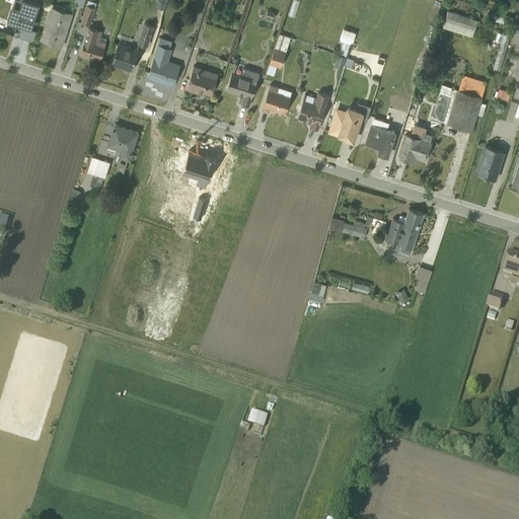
[(13,0),(7,20),(31,28),(40,3),(30,0),(13,0)]
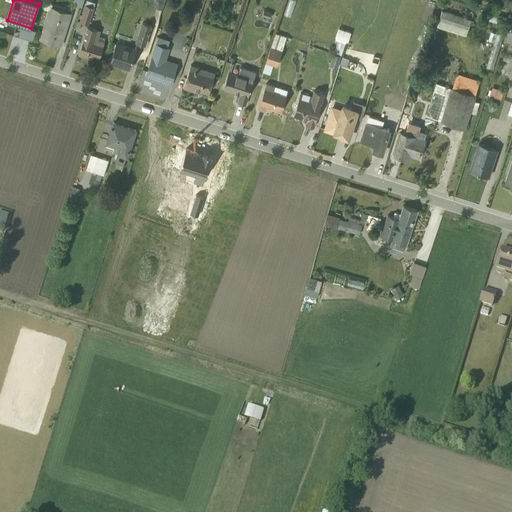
[(89,25),(95,3),(87,0),(85,5),(80,22),(77,21),(75,28),(79,30),(81,23),(89,25)]
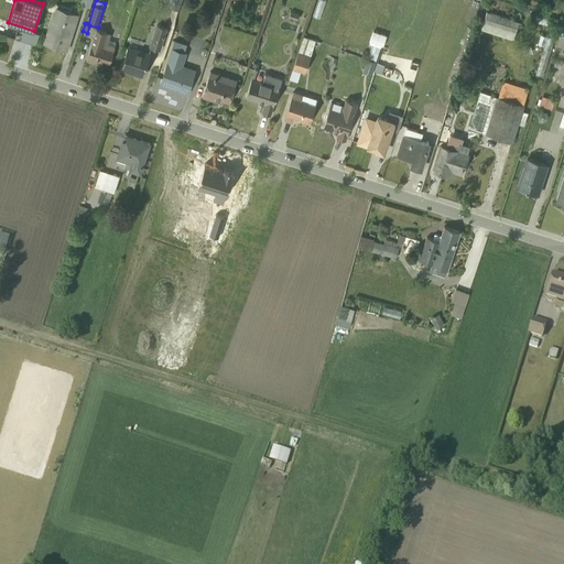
[(177,10),(180,0),(163,0),(162,2),(162,3),(167,8),(177,10)]
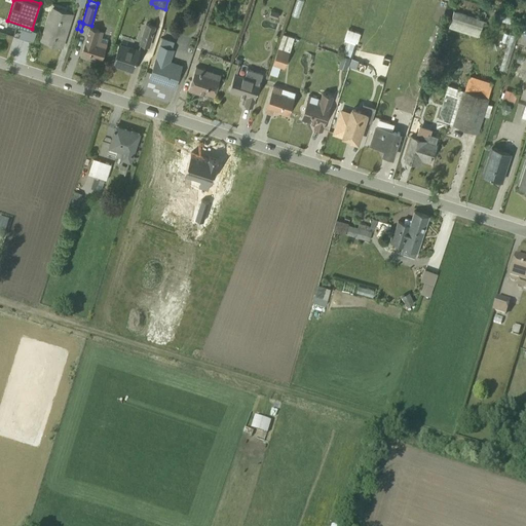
[(297,0),(293,13),(299,15),(303,0),(297,0)]
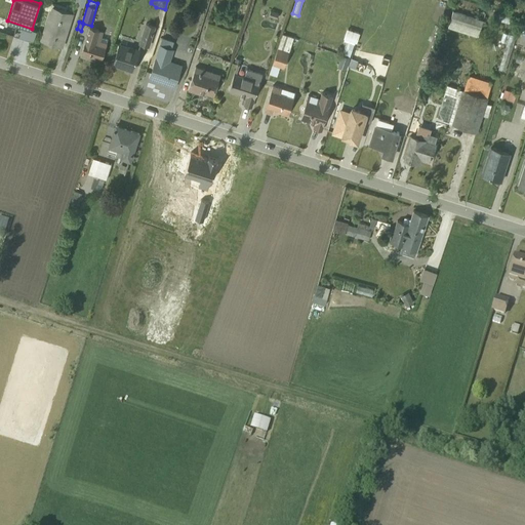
[(73,13),(51,6),(41,40),(62,47),(73,13)]
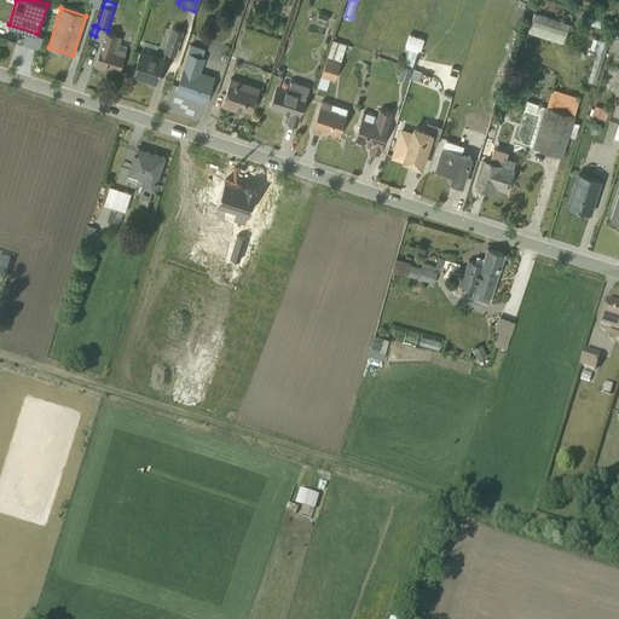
[(570,25),(533,13),(527,32),(563,44),(570,25)]
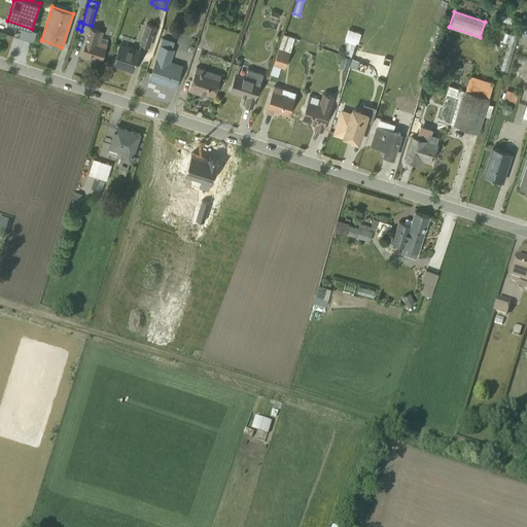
[(156,26),(146,23),(139,44),(149,47),(156,26)]
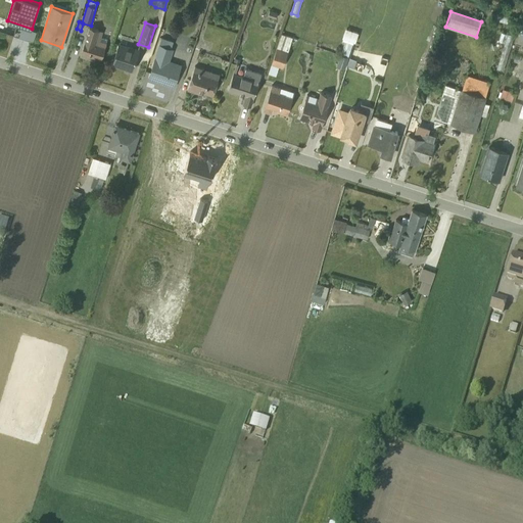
[(33,41),(36,31),(21,27),(18,37),(33,41)]
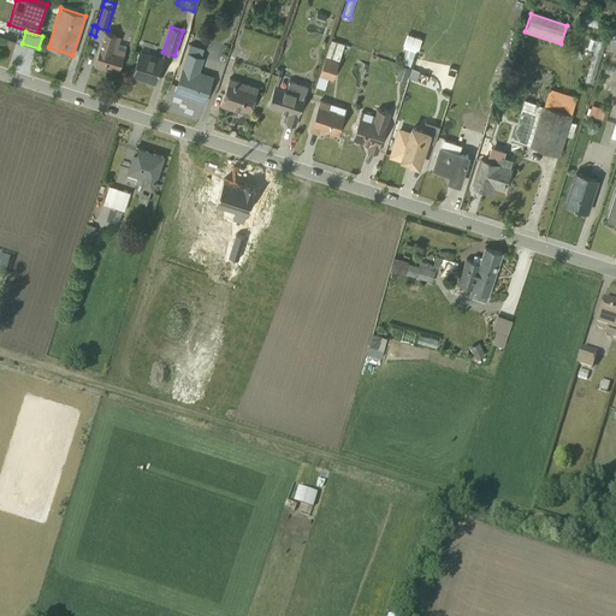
[(94,66),(111,72),(112,67),(119,70),(125,52),(124,51),(126,46),(119,43),(122,37),(105,33),(94,66)]
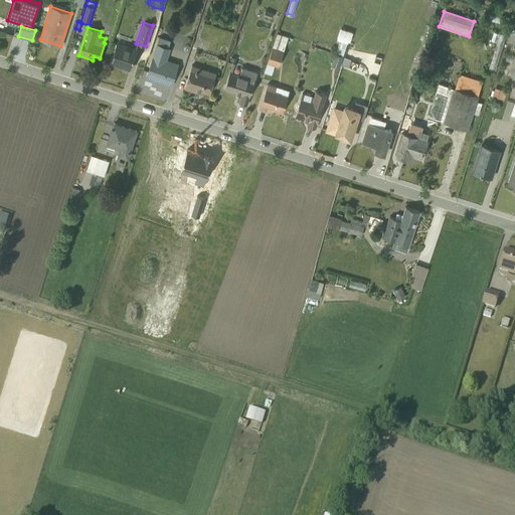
[(330,65),(339,68),(343,57),(348,41),(349,42),(353,32),(340,28),(336,37),(340,38),(335,54),(334,54),(330,65)]
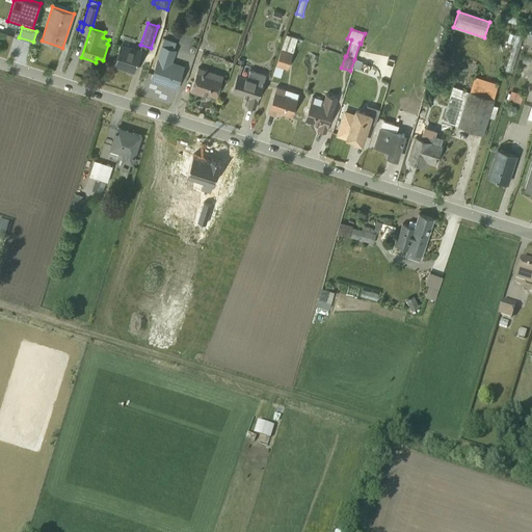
[(511,73),(522,36),(509,33),(507,43),(512,45),(505,71),(511,73)]
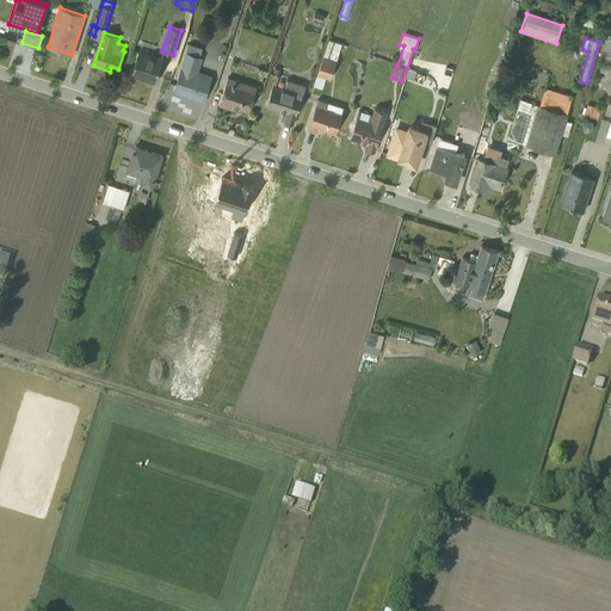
[(331,79),(341,44),(328,39),(313,86),(321,88),(325,78),(331,79)]
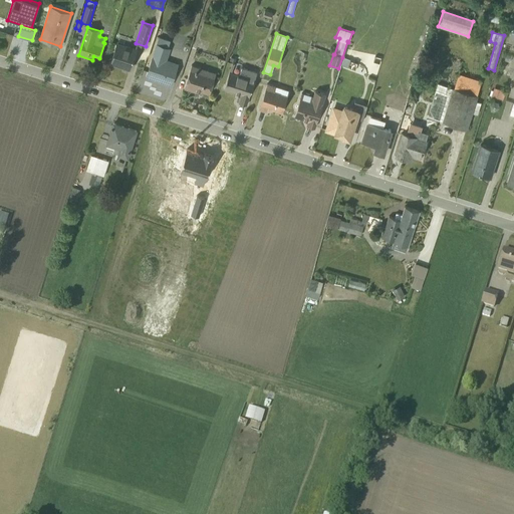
[(136,49),(117,42),(110,62),(130,68),(136,49)]
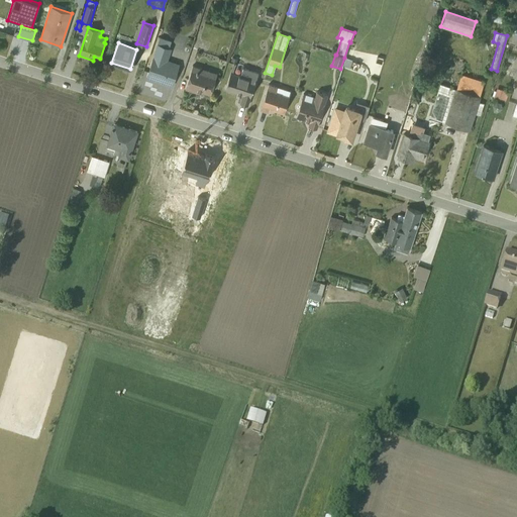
[(172,48),(159,44),(147,78),(159,81),(160,80),(172,84),(179,64),(168,60),(172,48)]
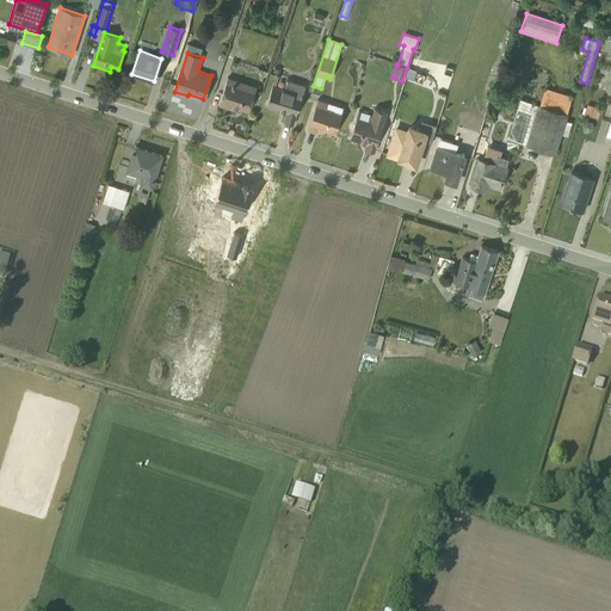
[(426,75),(414,72),(411,80),(423,85),(426,75)]
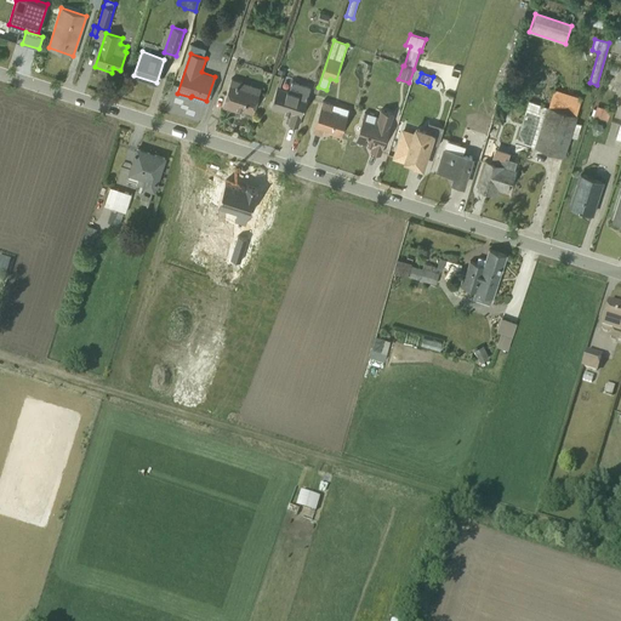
[(279,89),(283,77),(280,75),(271,107),(291,114),(289,124),(297,127),(311,87),(292,81),(289,91),(279,89)]
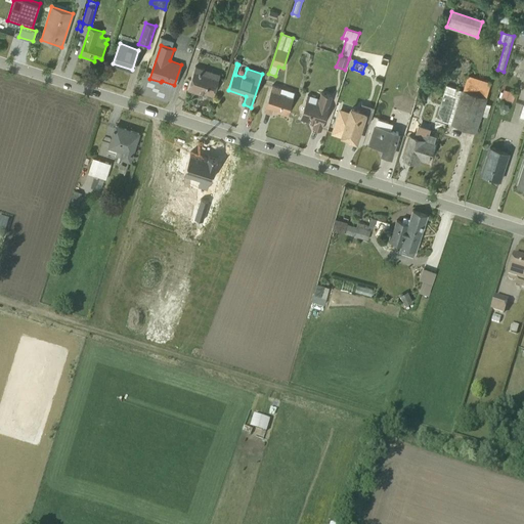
[(195,67),(187,90),(204,95),(204,92),(213,95),(220,74),(195,67)]
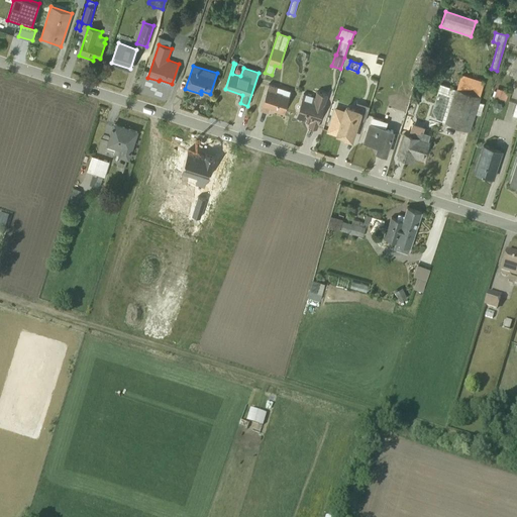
[(455,89),(444,122),(470,130),(475,114),(480,115),(484,104),(479,102),(481,96),(480,95),(484,82),(460,74),(455,89)]
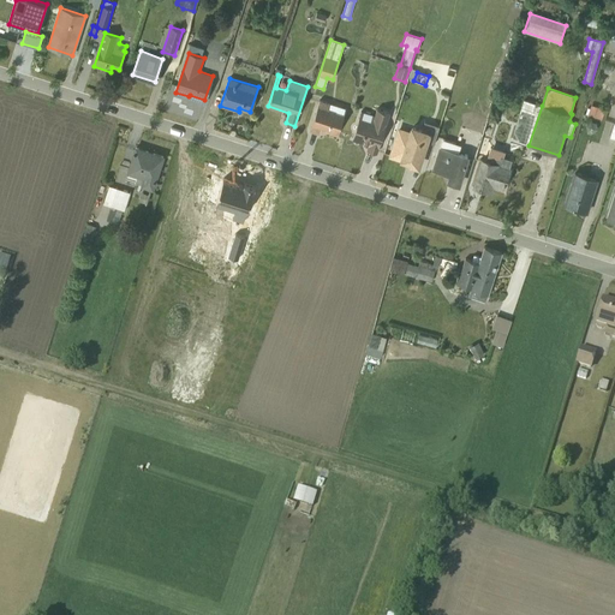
[(320,100),(310,131),(318,133),(321,129),(336,135),(346,108),(320,100)]
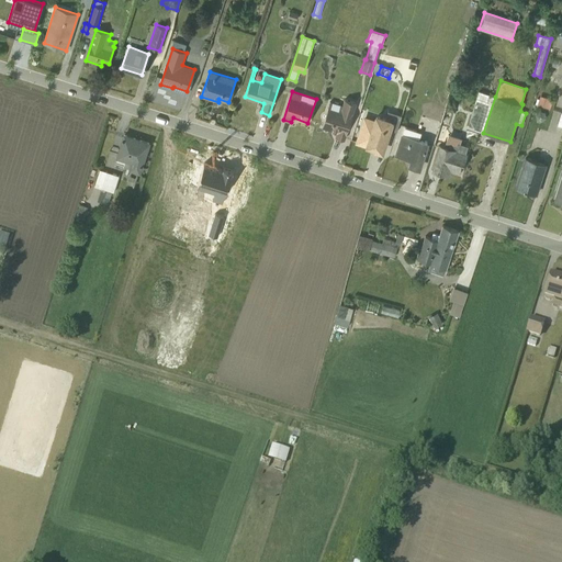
[(483,133),(495,97),(479,91),(469,121),(474,130),(483,133)]
